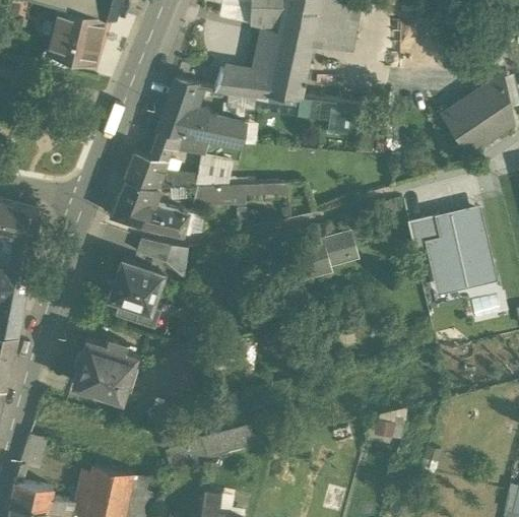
[(34,0),(35,0),(61,7),(105,18),(115,20),(120,1),(113,0),(34,0)]
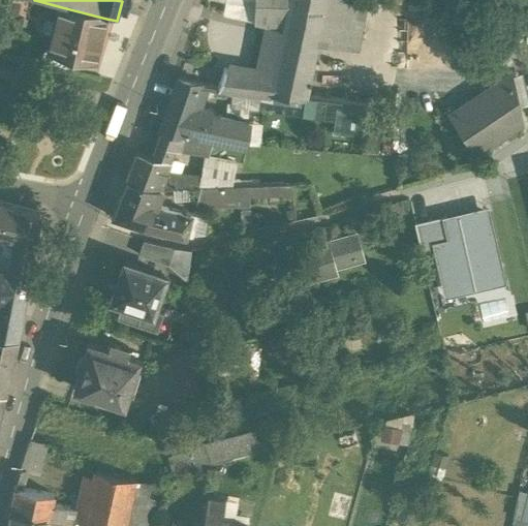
[(289,0),(288,7),(283,31),(317,39),(325,0),(289,0)]
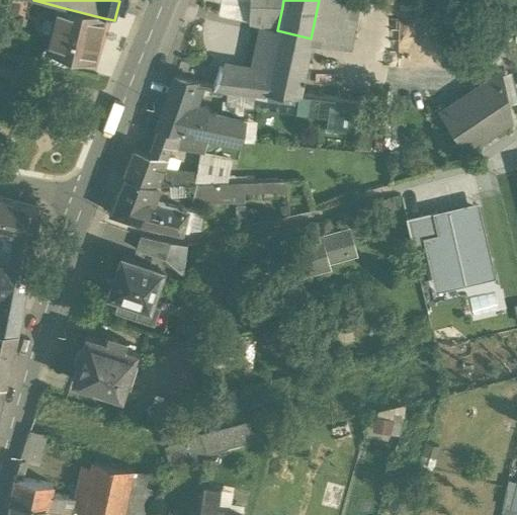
[(319,0),(311,38),(343,43),(351,0),(319,0)]
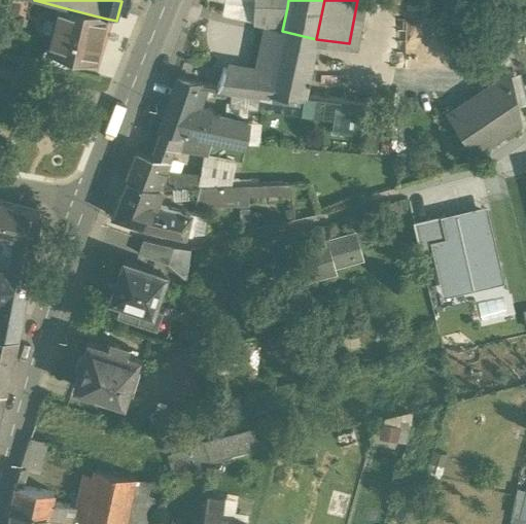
[(287,7),(254,6),(253,25),(267,28),(282,31),(287,7)]
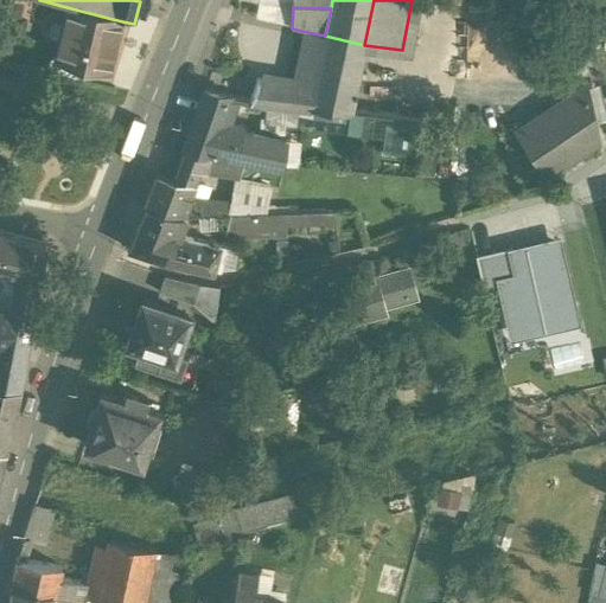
[(122,21),(71,8),(69,25),(117,38),(122,21)]
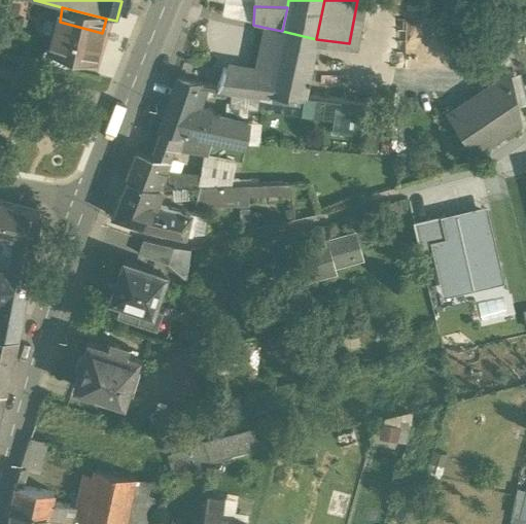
[(102,33),(60,22),(59,24),(62,25),(59,37),(50,35),(46,53),(91,64),(94,48),(98,49),(102,33)]
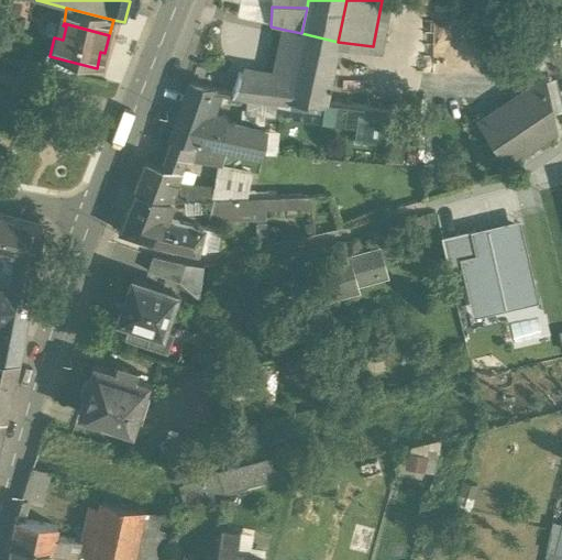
[(301,33),(285,30),(274,83),(290,85),(288,101),(324,106),(324,105),(329,86),(338,42),(301,33)]
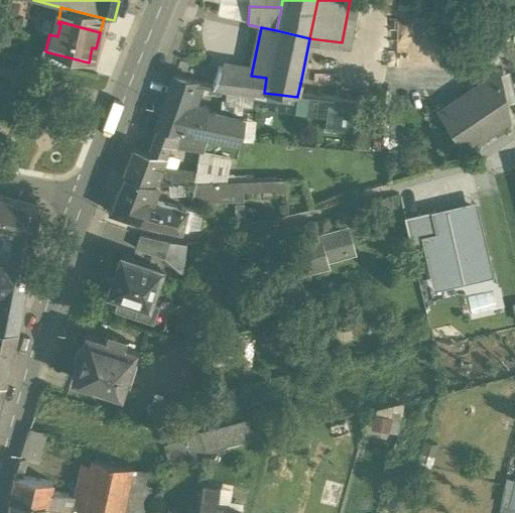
[(251,76),(221,72),(215,89),(228,91),(254,94),(263,95),(264,93),(266,78),(251,76)]
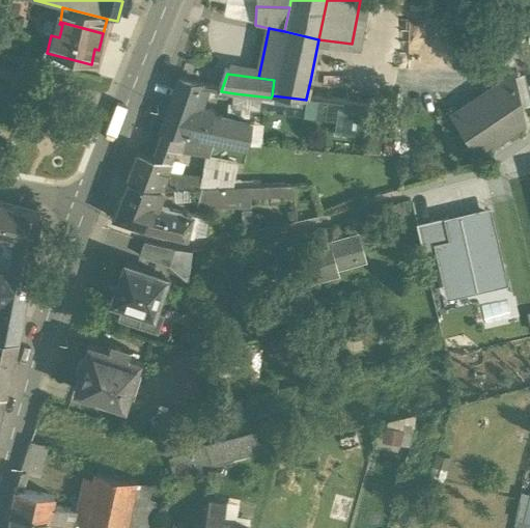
[(481,98),(452,117),(464,135),(470,131),(483,151),(517,129),(508,117),(519,110),(511,81),(482,100),(481,98)]
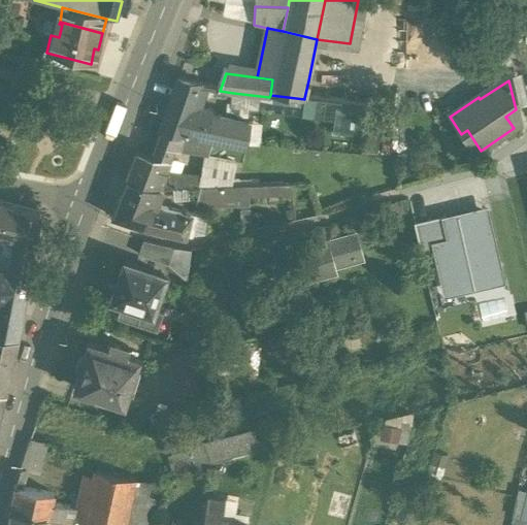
[(219,90),(178,81),(160,133),(161,132),(180,139),(182,136),(204,140),(211,119),(212,116),(200,112),(206,90),(218,92),(219,90)]
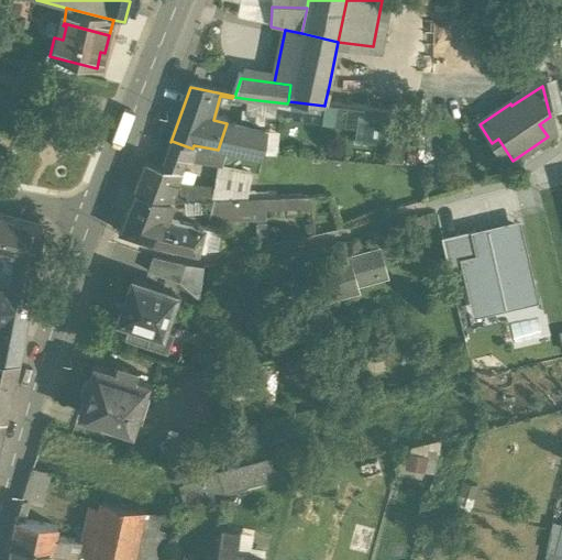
[(277,102),(249,99),(246,118),(275,121),(277,102)]
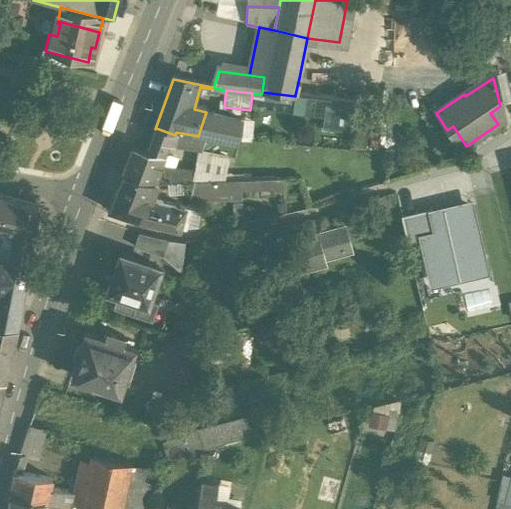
[(240,123),(205,115),(198,136),(206,137),(225,140),(237,142),(240,123)]
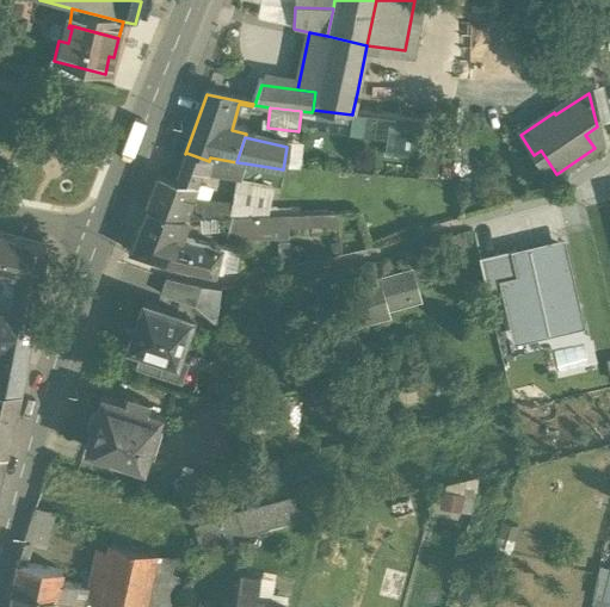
[(185,154),(176,181),(159,178),(145,211),(180,220),(209,220),(213,220),(213,211),(214,208),(186,203),(198,169),(241,180),(246,163),(236,162),(210,158),(209,161),(186,153),(185,154)]
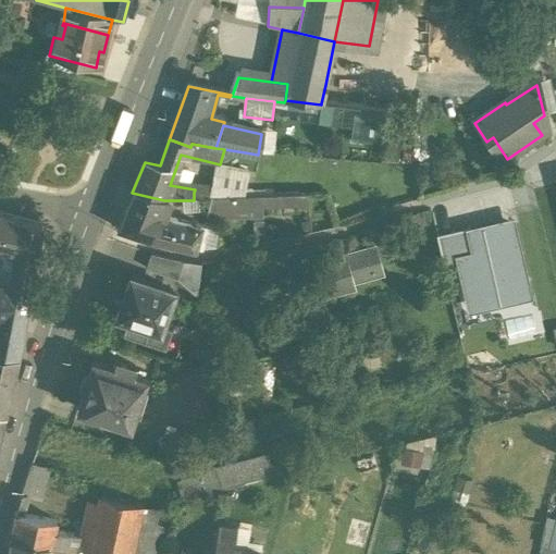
[(237,183),(217,180),(213,191),(212,197),(213,197),(233,197),(237,183)]
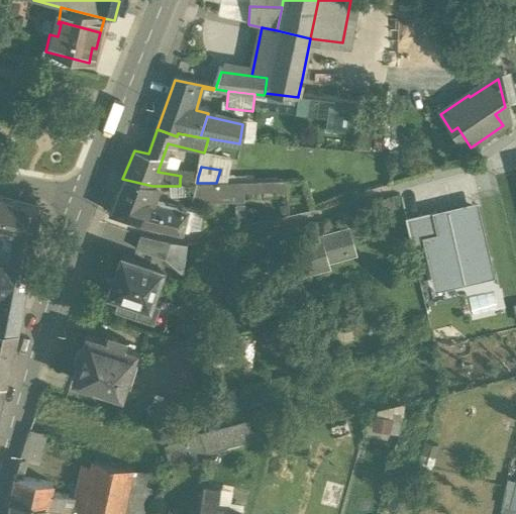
[(198,177),(190,176),(189,186),(196,185),(197,183),(198,177)]
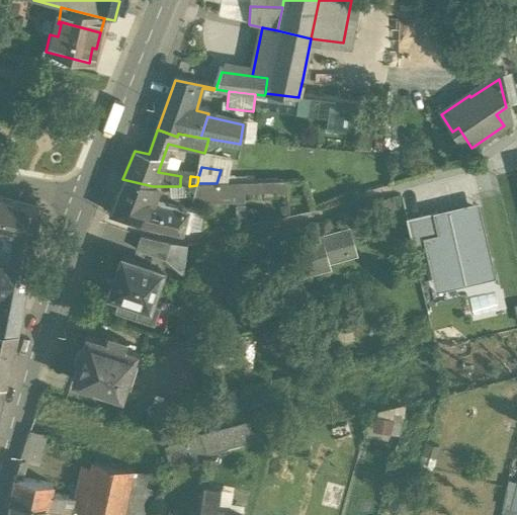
[(153,186),(122,179),(116,193),(109,215),(139,224),(175,233),(180,209),(147,201),(153,186)]
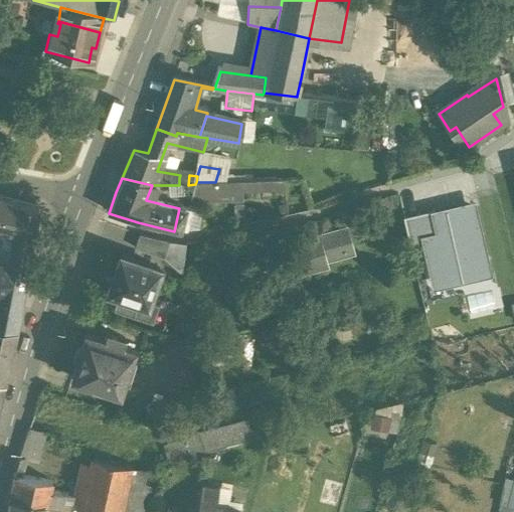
[(195,184),(191,196),(191,205),(241,206),(242,195),(285,194),(285,181),(215,182),(197,182),(196,182),(195,184)]
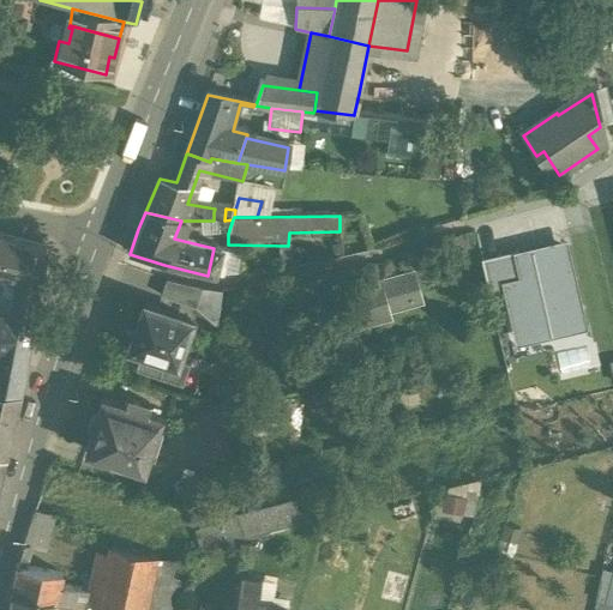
[(46,249),(0,236),(0,276),(18,281),(41,287),(46,249)]
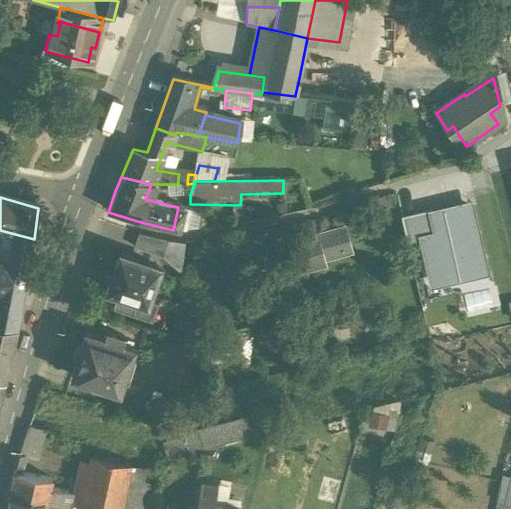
[(472,204),(433,213),(440,247),(423,251),(431,290),(488,278),(472,204)]
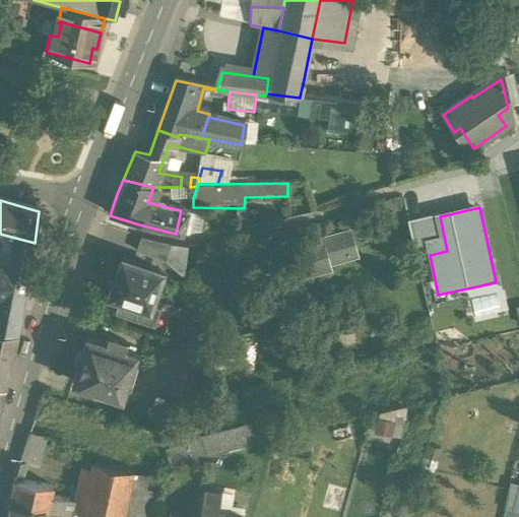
[(192,213),(181,210),(176,234),(187,234),(188,229),(191,215),(192,213)]
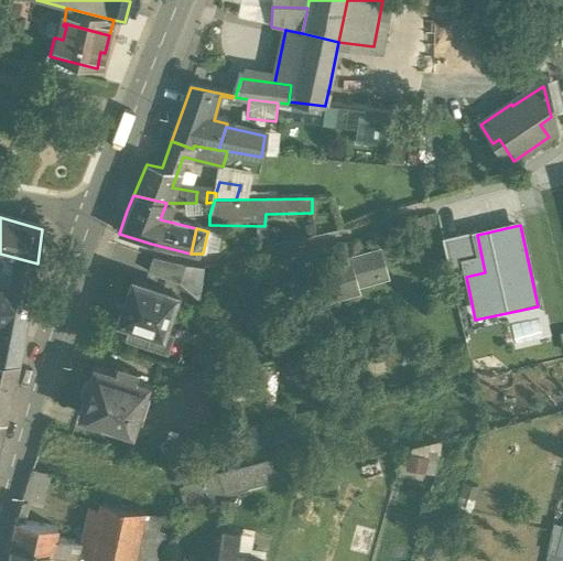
[(207,234),(204,248),(209,250),(214,235),(207,234)]
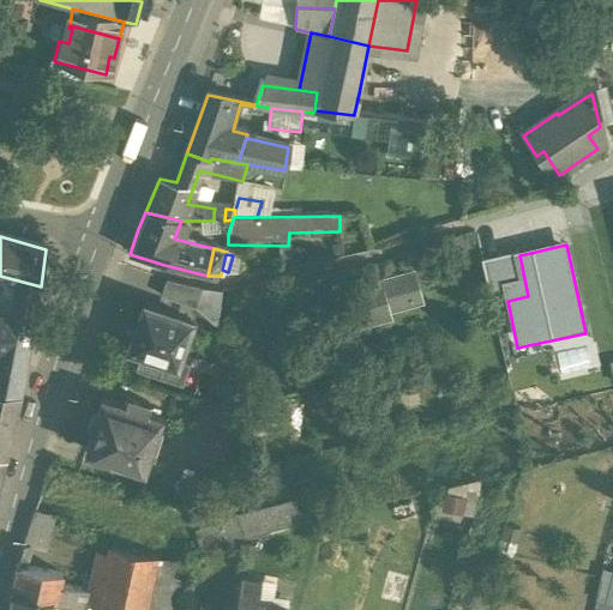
[(492,303),(508,301),(528,296),(520,255),(482,264),(492,303)]
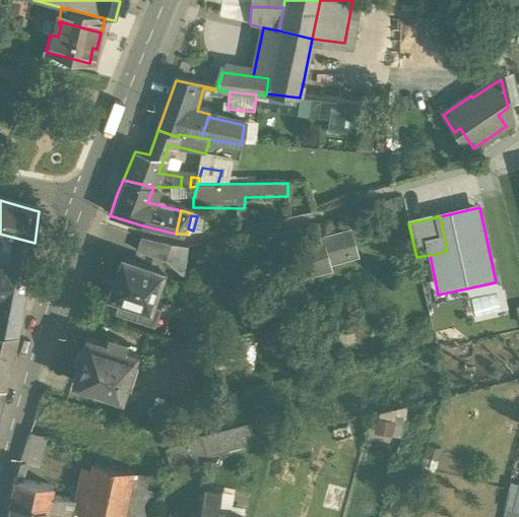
[(323,246),(305,252),(309,273),(329,268),(329,265),(354,258),(348,233),(322,241),(323,246)]
